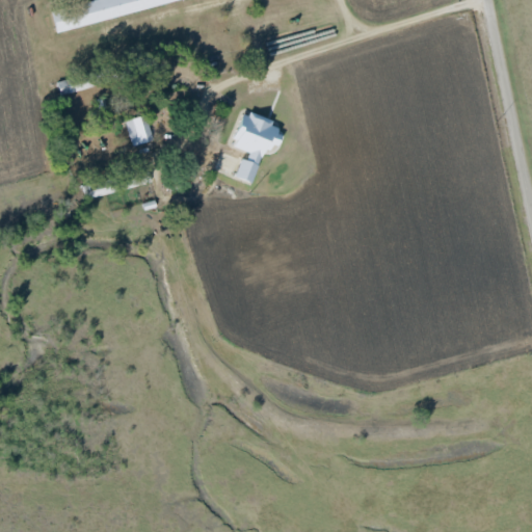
[(178,0),(77,0),(49,6),(54,27),(178,0)]
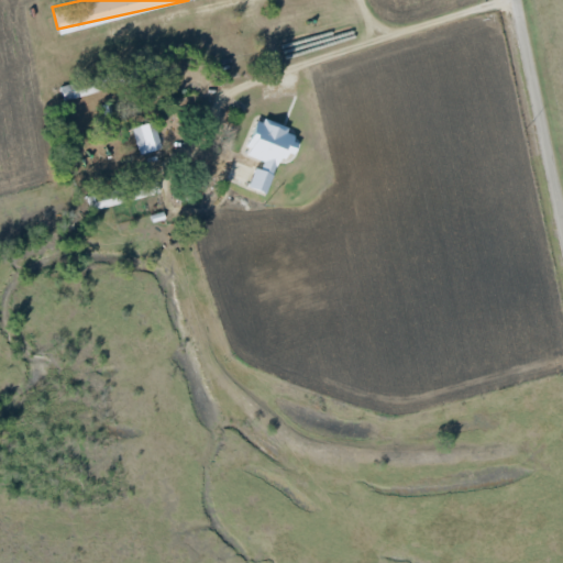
[(62,101),(75,98),(70,84),(57,87),(62,101)]
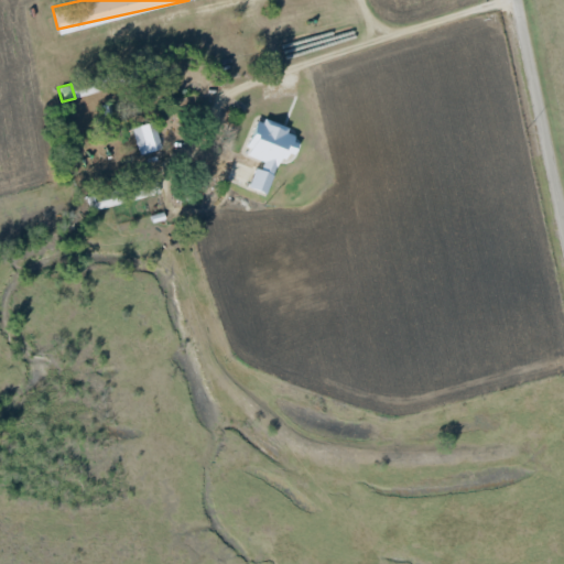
[(266,196),(282,151),(293,155),(299,142),(284,137),(286,130),(258,119),(243,155),(258,161),(248,190),(266,196)]
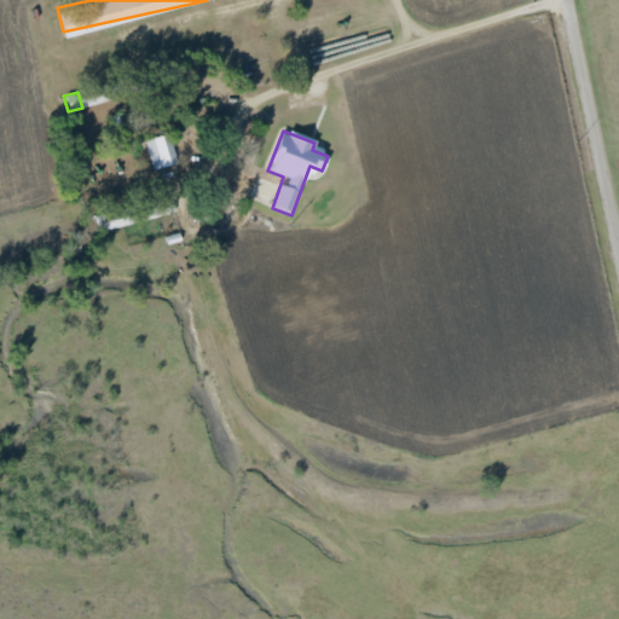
[(143,142),(151,171),(175,165),(167,134),(143,142)]
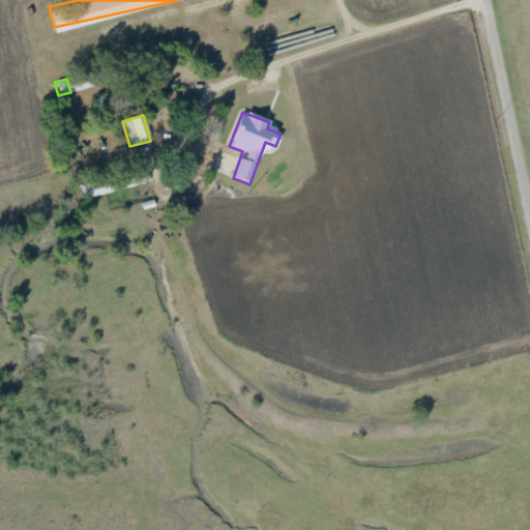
[(109,178),(111,185),(106,186),(108,194),(149,181),(145,168),(109,178)]
